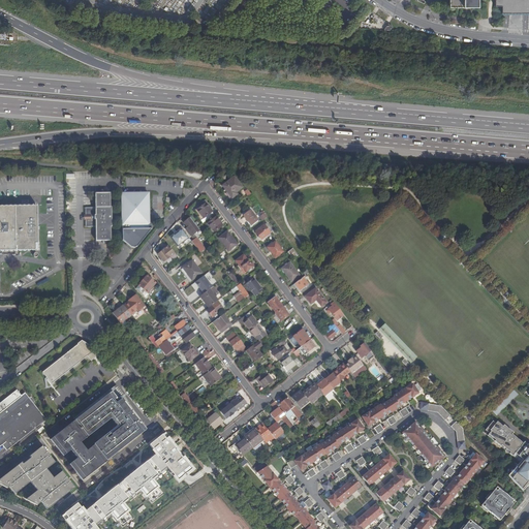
[(528,0),(494,0),(494,6),(501,6),(501,13),(506,13),(526,12),(528,12),(528,0)]
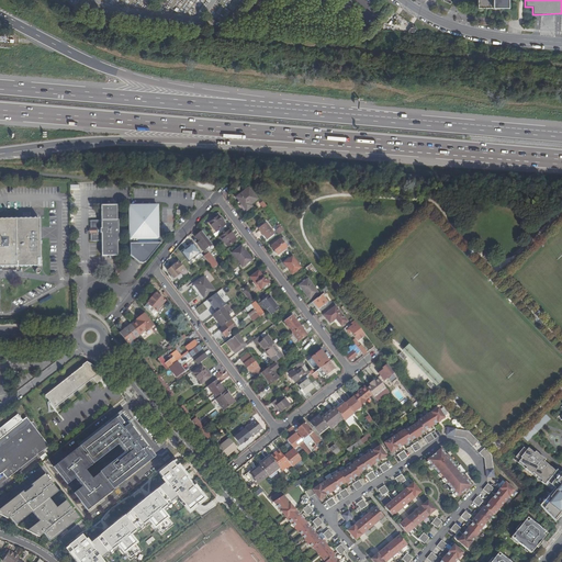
[(258,200),(248,188),(235,198),(238,202),(246,211),(246,212),(253,206),(251,204),(258,200)]
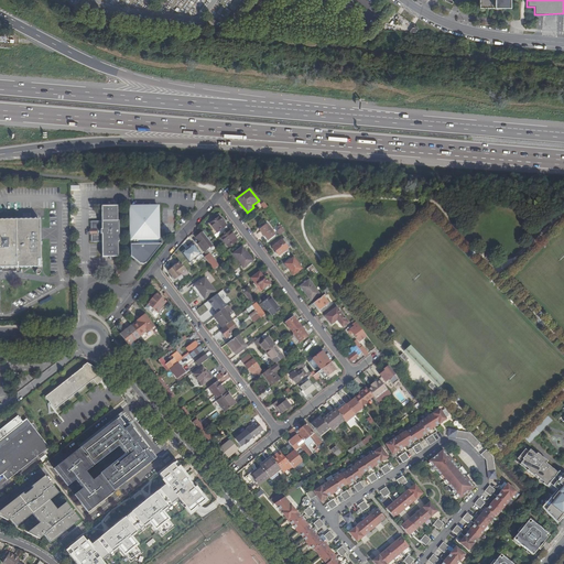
[(162,243),(162,239),(159,239),(159,228),(158,205),(130,206),(130,240),(130,256),(134,259),(133,261),(139,264),(140,263),(141,263),(142,263),(143,263),(144,263),(145,262),(145,263),(162,243)]
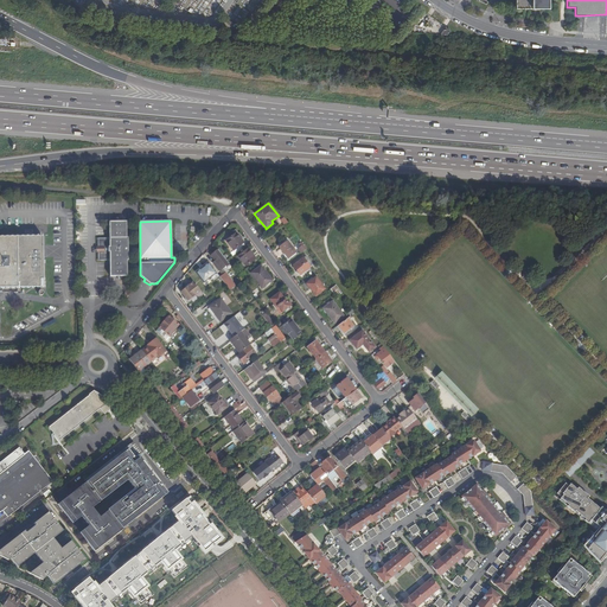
[(95,248),(95,251),(97,251),(97,261),(104,261),(109,261),(109,276),(127,276),(127,260),(128,260),(128,237),(126,237),(126,222),(109,222),(109,238),(97,238),(97,248),(95,248)]
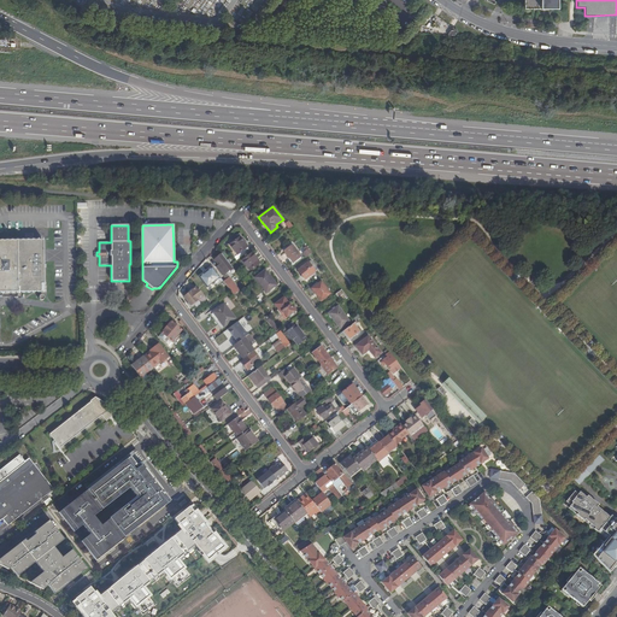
[(247,247),(240,238),(228,247),(233,252),(230,253),(234,258),(247,247)]
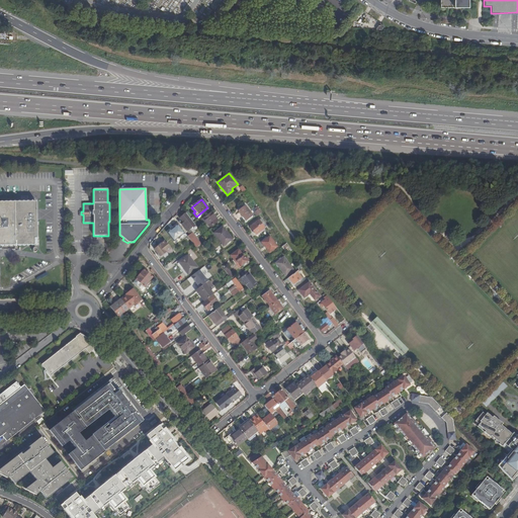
[(21,202),(0,201),(0,246),(37,246),(37,220),(37,214),(37,209),(37,202),(34,202),(21,202)]
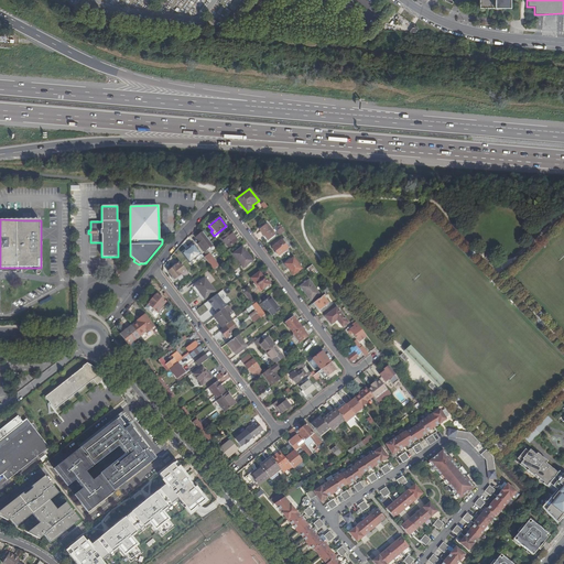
[(275,235),(267,223),(258,229),(267,241),(275,235)]
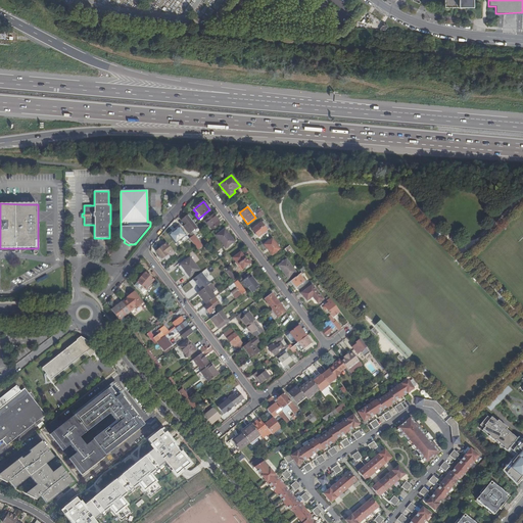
[(211,211),(209,209),(198,219),(201,221),(211,211)]
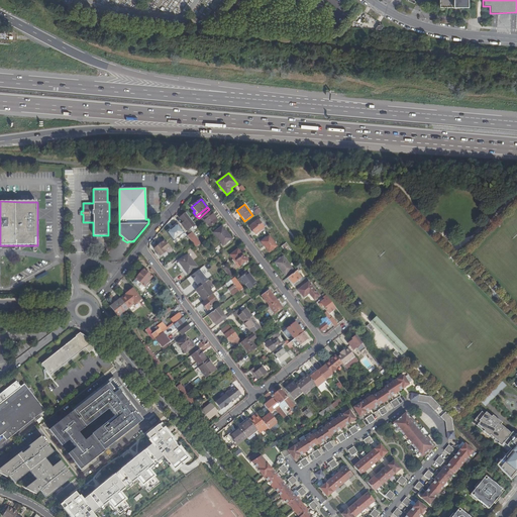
[(218,221),(211,212),(202,219),(209,227),(218,221)]
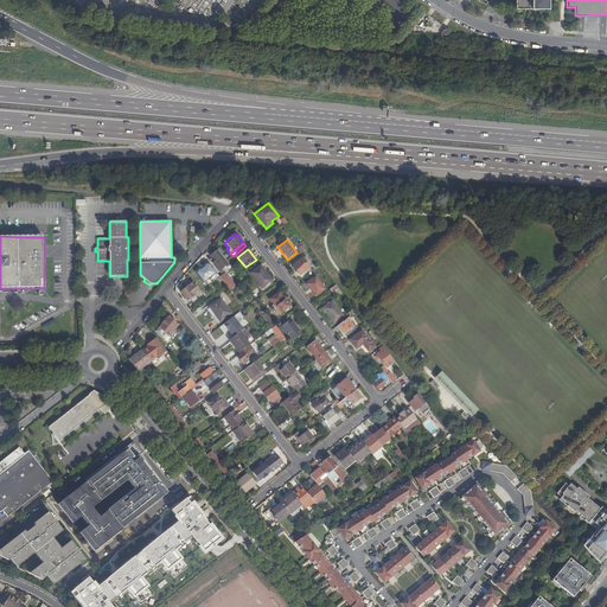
[(223,269),(229,264),(228,261),(223,256),(213,263),(222,274),(224,273),(223,269)]
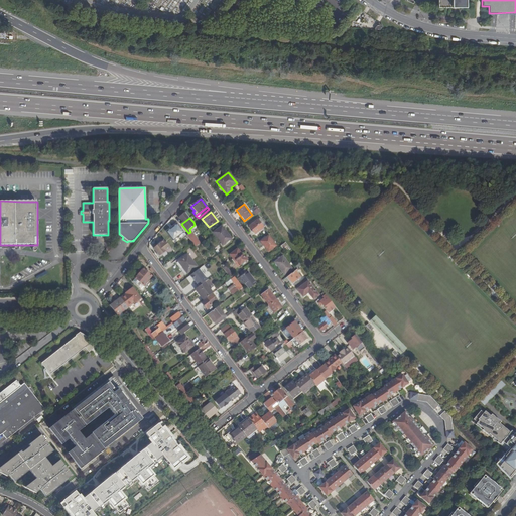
[(264,227),(258,220),(250,226),(255,234),(264,227)]
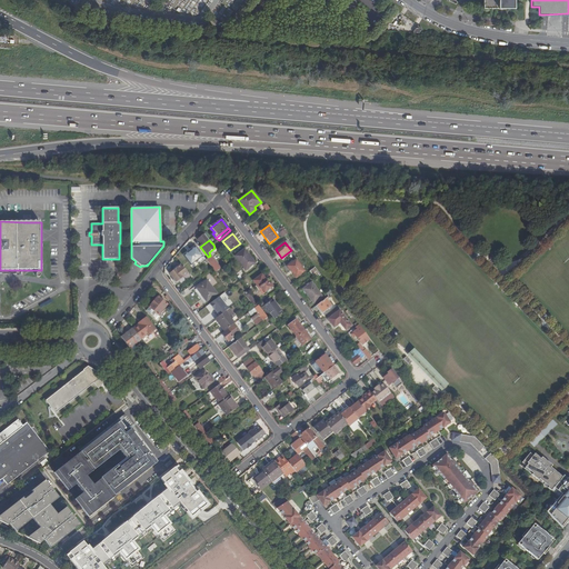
[(185,255),(186,256),(197,247),(196,246),(185,255)]
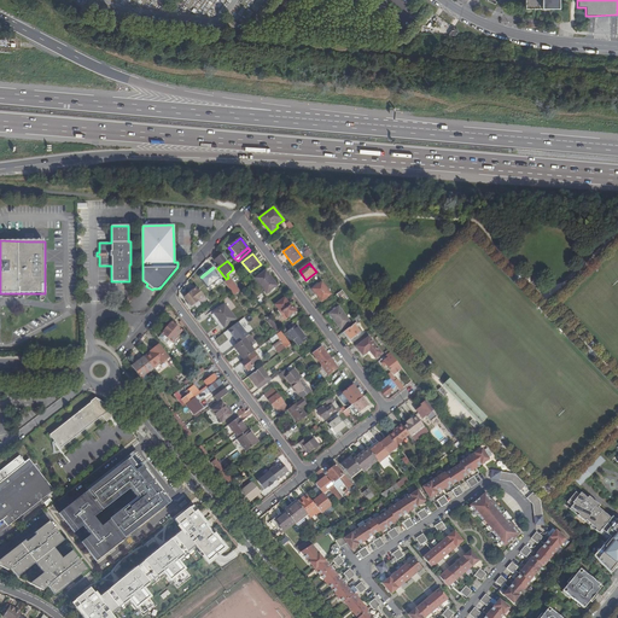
[(216,283),(222,279),(214,268),(202,278),(209,289),(216,283)]
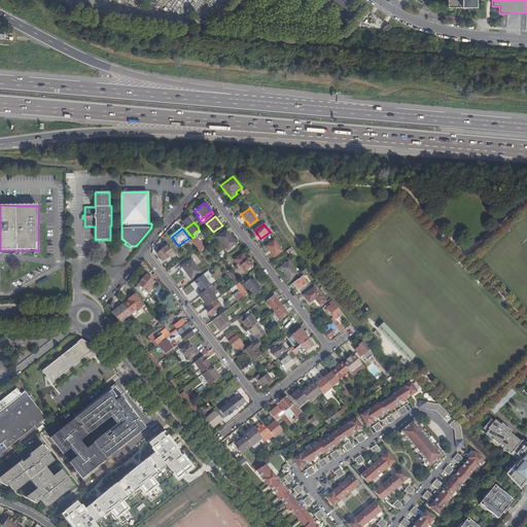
[(237,244),(226,232),(218,238),(227,250),(237,244)]
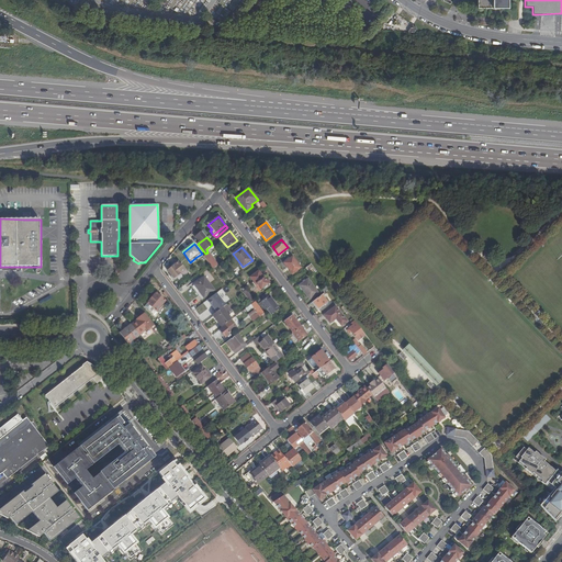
[(210,254),(204,257),(211,266),(213,269),(218,266),(210,254)]
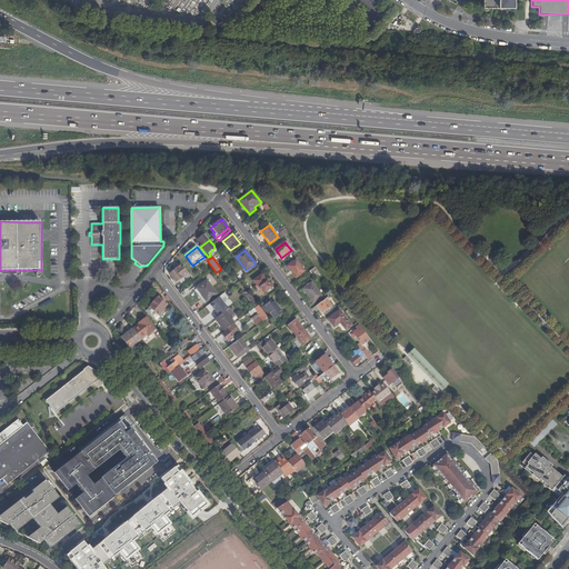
[(305,271),(297,260),(288,266),(297,277),(305,271)]
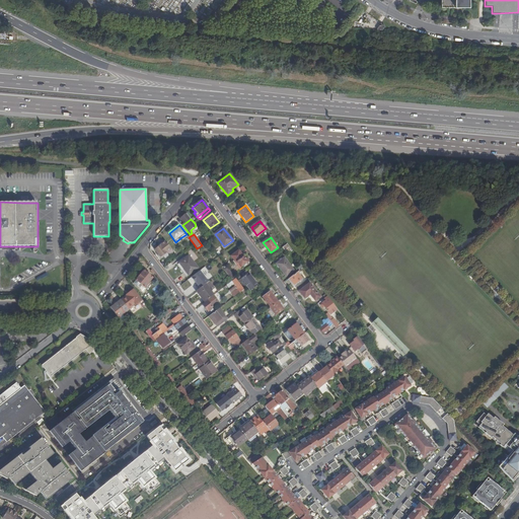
[(170,250),(164,242),(161,245),(155,249),(160,257),(170,250)]
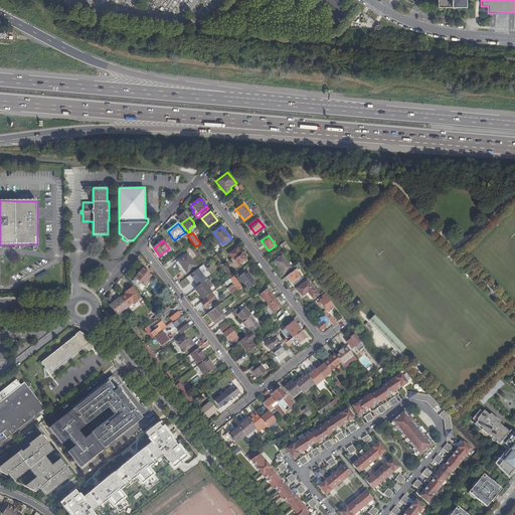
[(192,259),(196,255),(190,247),(185,250),(192,259)]
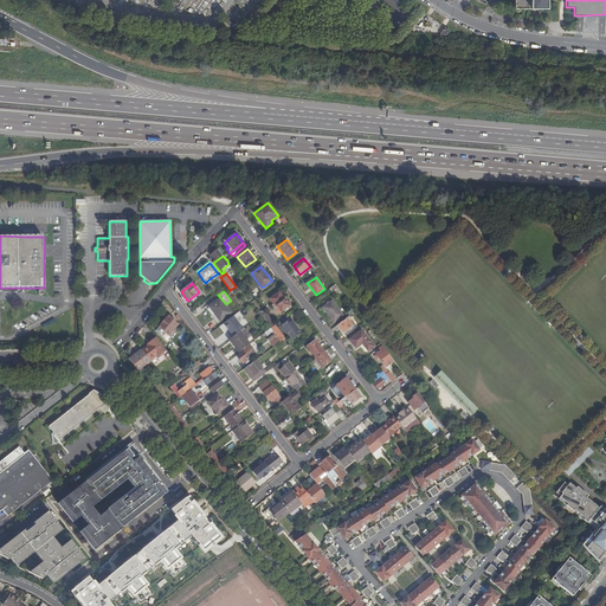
[(288,303),(279,291),(270,298),(281,313),(287,309),(288,310),(289,309),(288,308),(290,307),(288,303)]
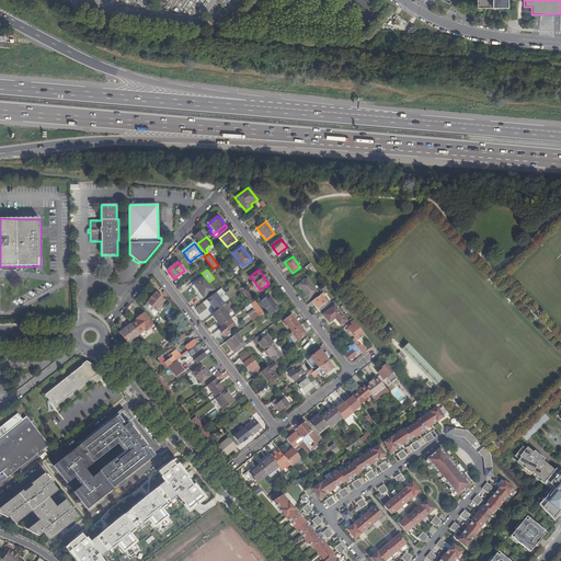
[(215,289),(204,275),(193,284),(204,298),(215,289)]
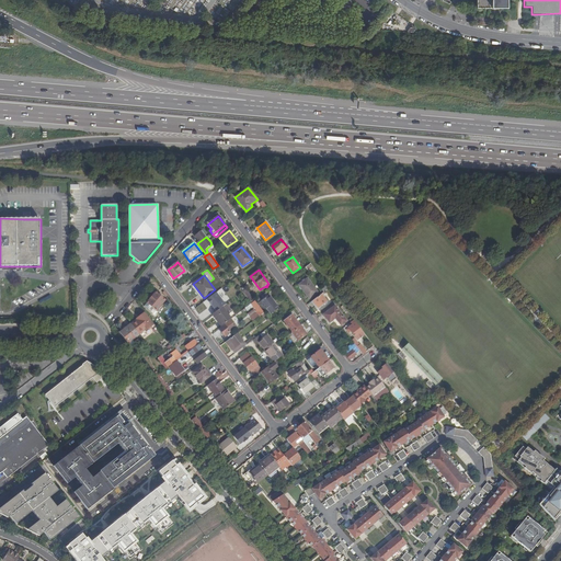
[(319,293),(308,278),(298,285),(309,300),(319,293)]
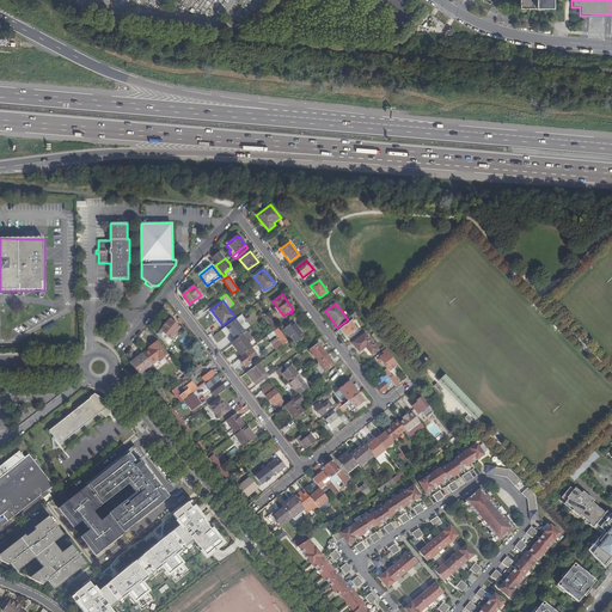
[(265,317),(275,331),(279,329),(268,314),(265,317)]
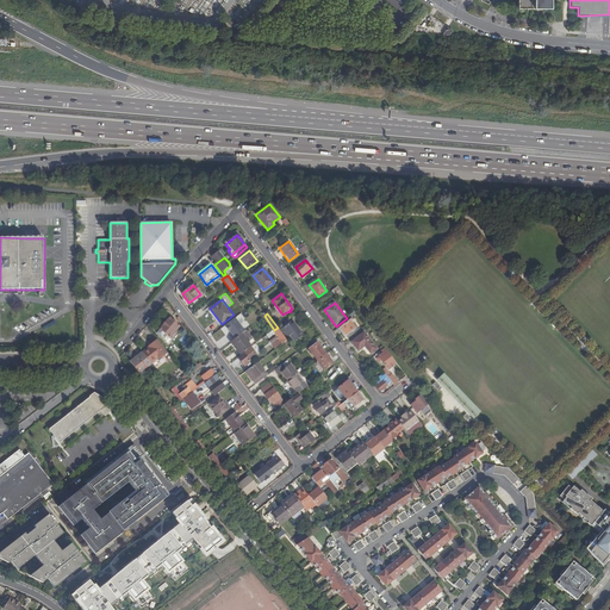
[(243,329),(235,317),(224,324),(232,336),(243,329)]
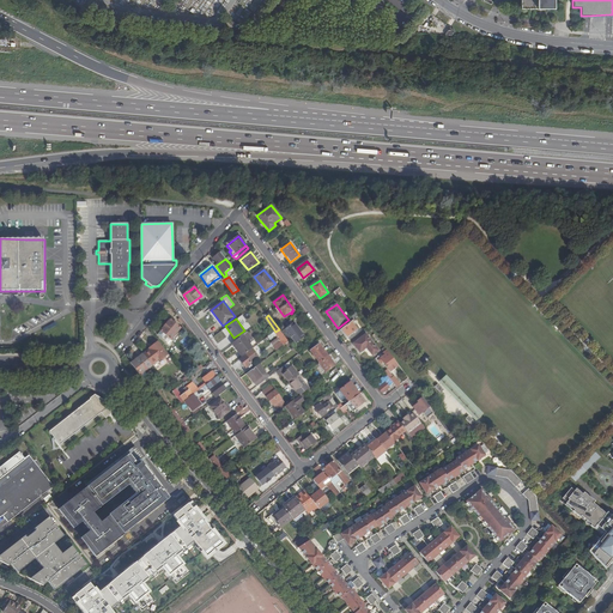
[(171,320),(162,331),(171,340),(181,328),(171,320)]
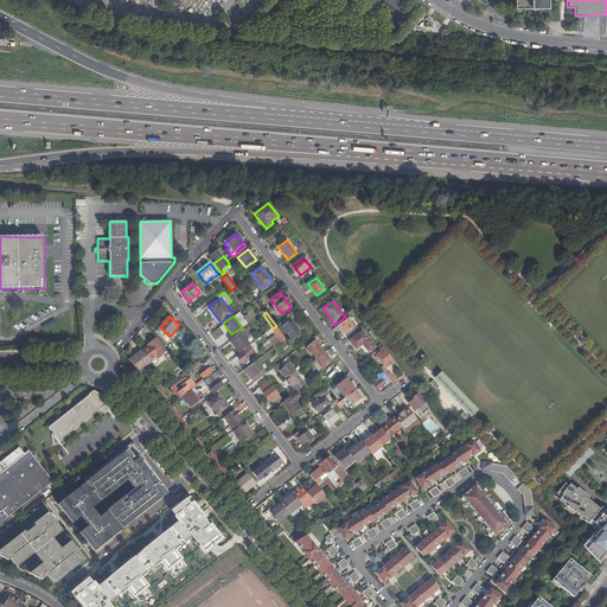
[(301,334),(288,317),(281,321),(283,326),(281,327),(287,336),(289,333),(294,339),(301,334)]
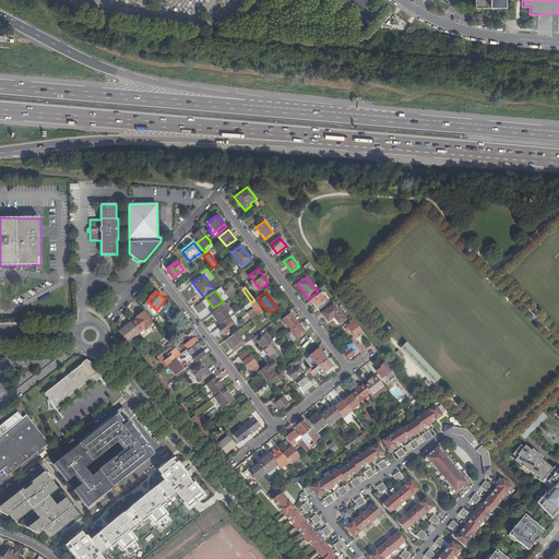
[(324,298),(320,294),(311,300),(317,308),(325,301),(326,302),(329,301),(325,297),(324,298)]
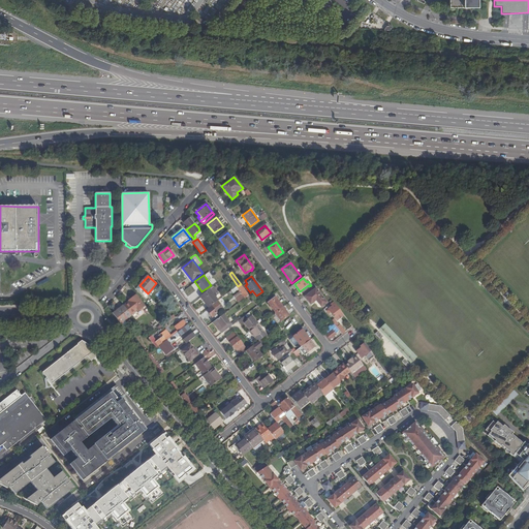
[(204,300),(209,308),(218,302),(214,297),(209,289),(208,291),(203,294),(199,297),(203,301),(204,300)]
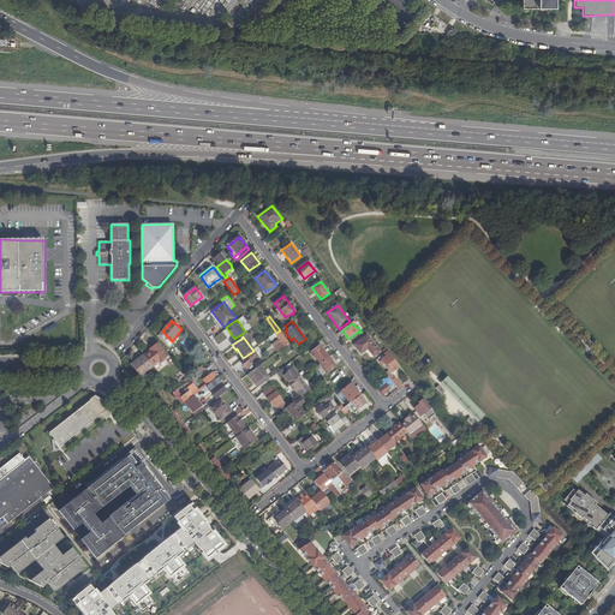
[(378,352),(366,336),(354,346),(362,356),(368,351),(372,356),(378,352)]
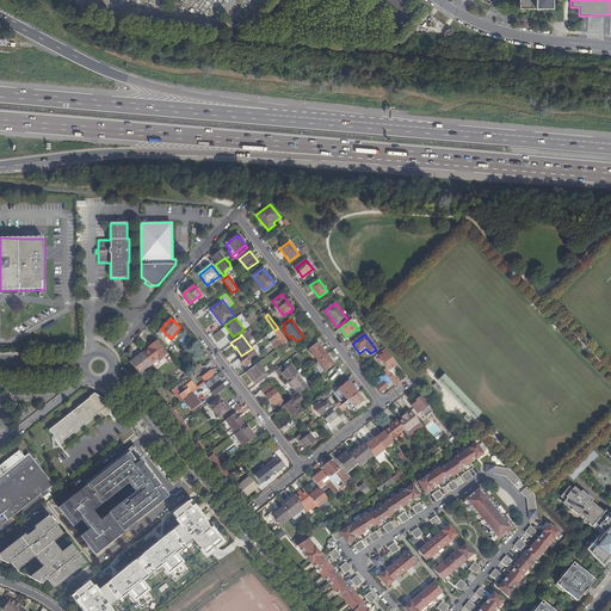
[(149,346),(142,351),(150,362),(156,357),(158,359),(167,352),(156,338),(148,344),(149,346)]
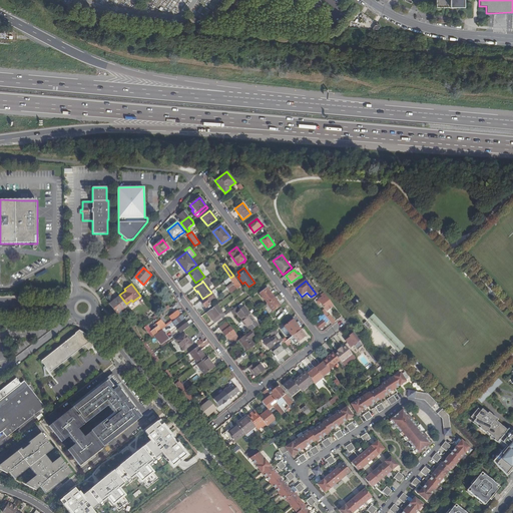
[(262,296),(268,304),(275,299),(269,291),(262,296)]
